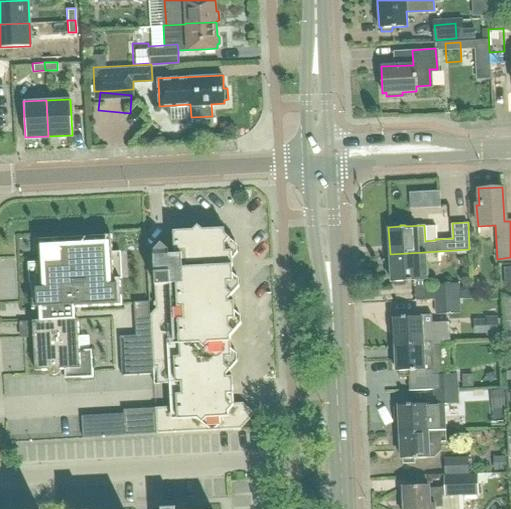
[(225,250),(224,241),(223,227),(173,231),(174,244),(168,244),(166,247),(160,242),(153,250),(155,307),(150,313),(153,365),(156,365),(157,382),(171,382),(171,377),(175,377),(175,381),(231,378),(231,375),(225,376),(224,356),(230,355),(230,348),(230,339),(229,319),(234,318),(233,301),(228,301),(226,281),(232,281),(231,266),(232,266),(232,257),(231,257),(231,249),(225,250)]
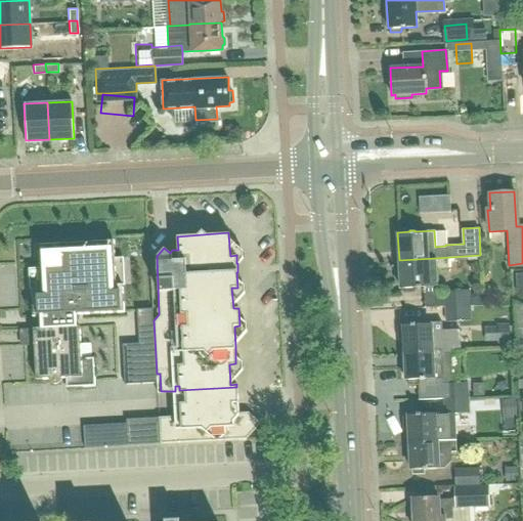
[(33,315),(41,314),(75,313),(123,310),(122,283),(116,284),(114,239),(38,243),(41,287),(31,288),(33,315)]
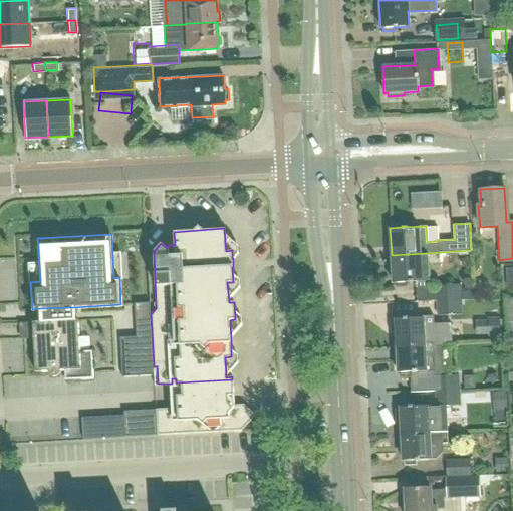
[(427,253),(392,255),(393,281),(396,281),(396,286),(407,285),(407,281),(409,281),(409,282),(413,282),(413,281),(429,280),(427,253)]
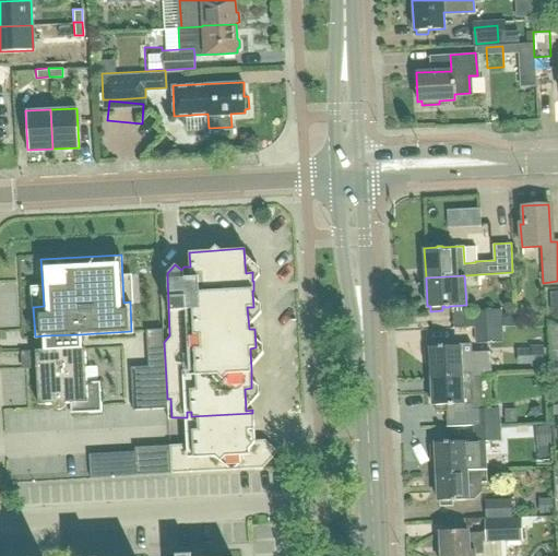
[(557,288),(548,290),(550,309),(557,308),(557,288)]
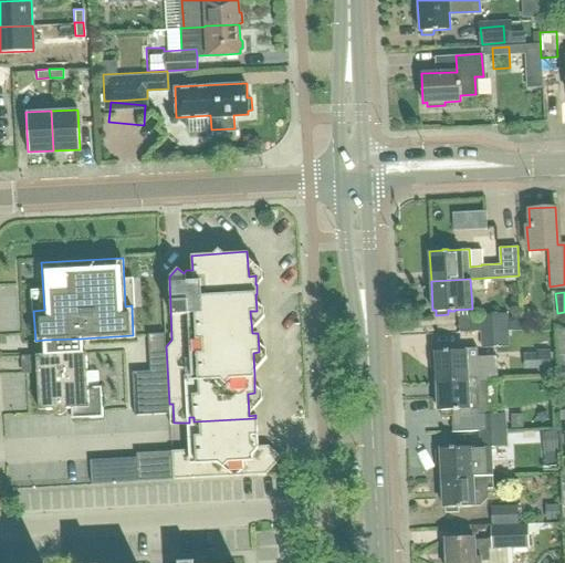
[(480,330),(511,327),(510,321),(506,321),(506,311),(479,313),(480,330)]
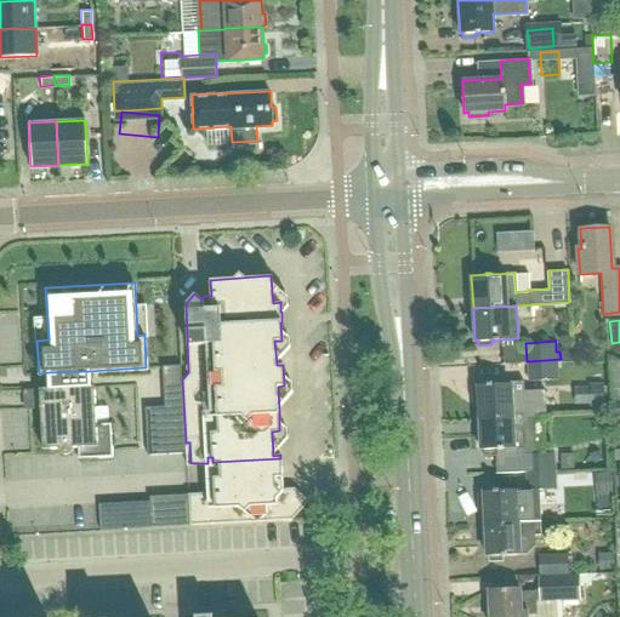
[(561,359),(527,361),(528,380),(557,378),(557,366),(561,365),(561,359)]
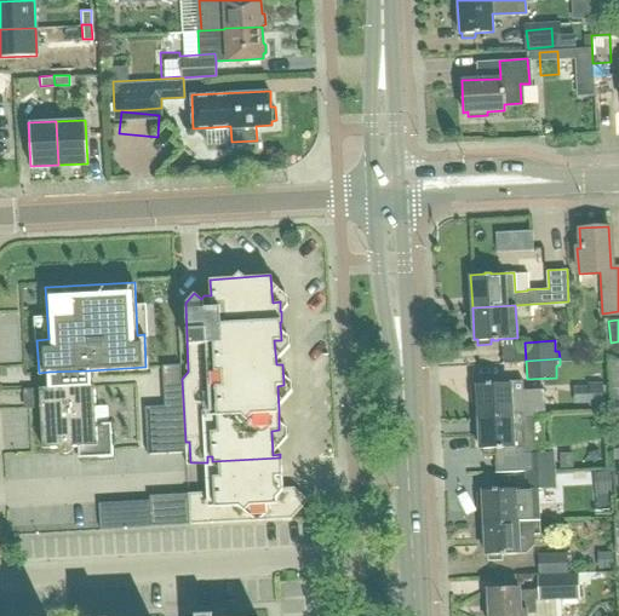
[(179,363),(161,364),(164,404),(144,406),(147,453),(184,450),(179,363)]
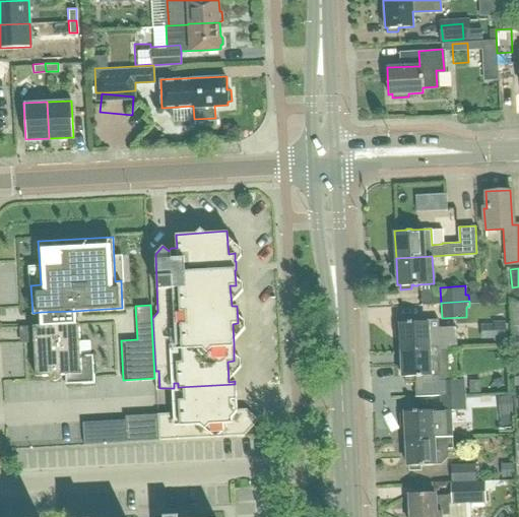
[(36,375),(48,375),(49,376),(49,377),(50,378),(51,379),(52,380),(54,380),(55,380),(56,380),(57,379),(59,379),(59,378),(60,377),(61,375),(61,374),(65,374),(65,383),(93,382),(92,353),(80,353),(79,322),(75,322),(74,311),(41,312),(42,324),(33,325),(36,375)]
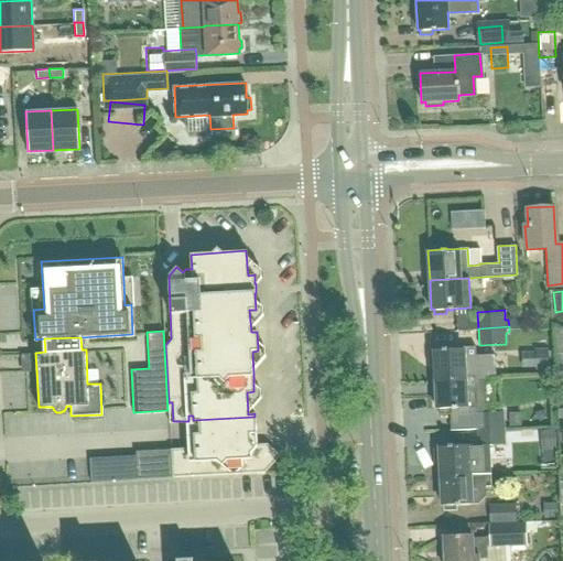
[(433,364),(434,378),(465,377),(465,376),(474,375),(482,375),(480,347),(463,348),(463,347),(458,347),(458,346),(441,347),(442,348),(433,348),(433,352),(429,352),(429,364),(433,364)]
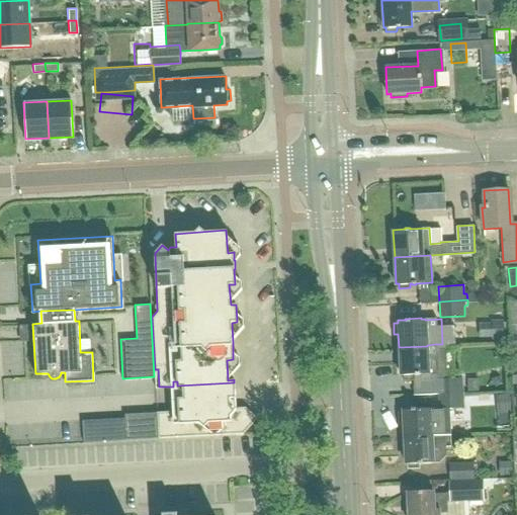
[(488,320),(488,336),(504,335),(503,319),(488,320)]
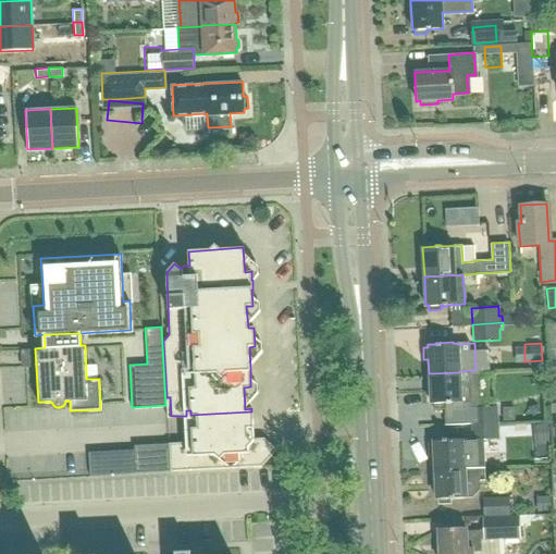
[(459,372),(429,373),(431,403),(433,403),(433,407),(445,406),(445,402),(446,402),(446,403),(451,403),(451,402),(470,401),(468,370),(459,371),(459,372)]
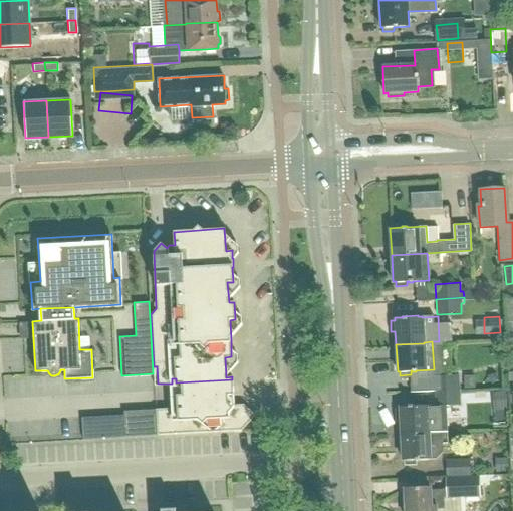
[(435,390),(462,388),(462,382),(459,382),(458,372),(434,373),(435,390)]
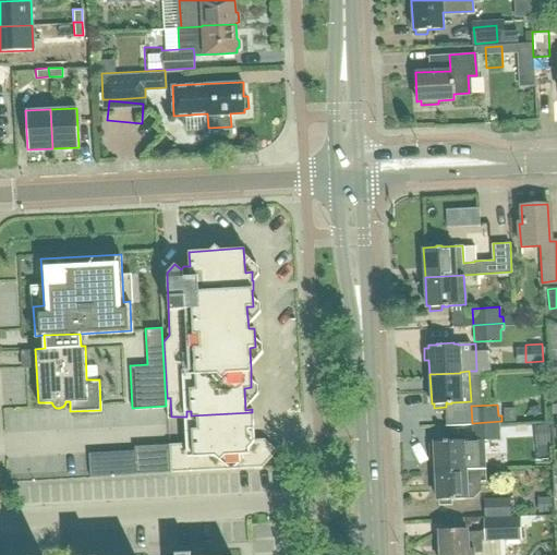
[(501,421),(472,423),(473,439),(499,438),(498,429),(501,427),(501,421)]
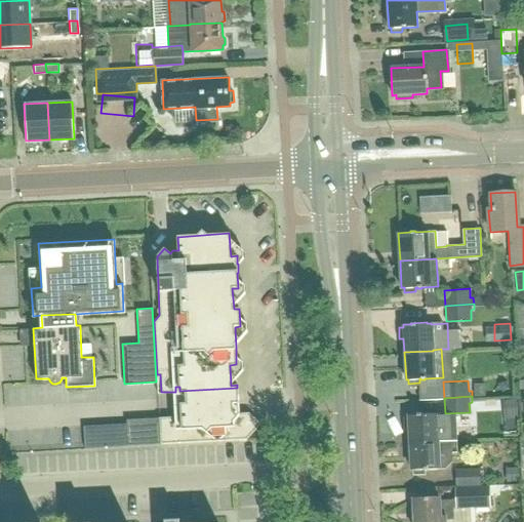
[(408,429),(409,442),(437,440),(455,439),(454,417),(436,418),(436,412),(432,412),(432,411),(415,412),(415,413),(407,414),(408,417),(403,417),(404,429),(408,429)]
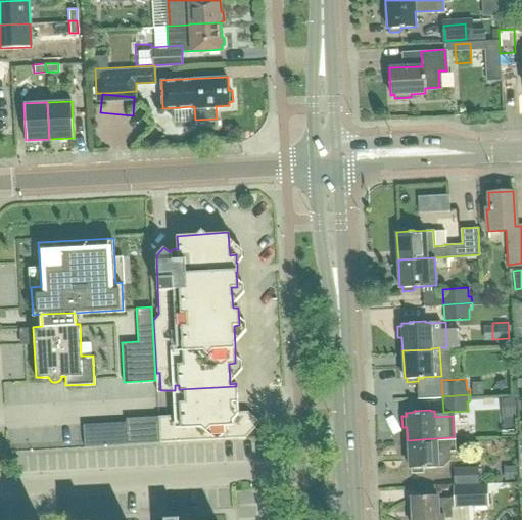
[(245,436),(258,420),(257,419),(256,419),(247,411),(160,415),(158,415),(159,440),(245,436)]
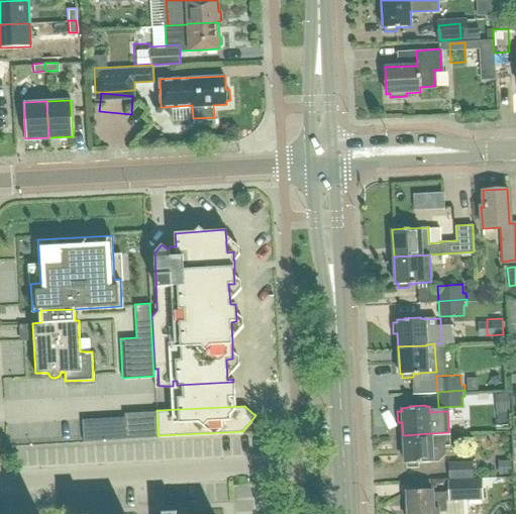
[(125,437),(158,435),(157,410),(123,412),(125,437)]
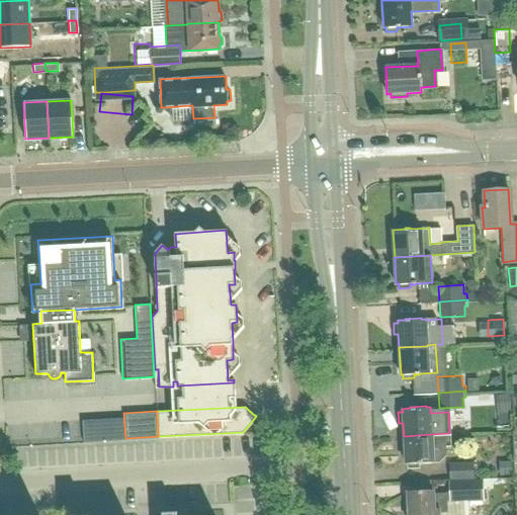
[(449,433),(431,434),(404,436),(405,463),(408,463),(408,467),(419,467),(419,463),(422,463),(422,462),(433,462),(433,461),(438,460),(445,452),(445,445),(450,444),(449,433)]
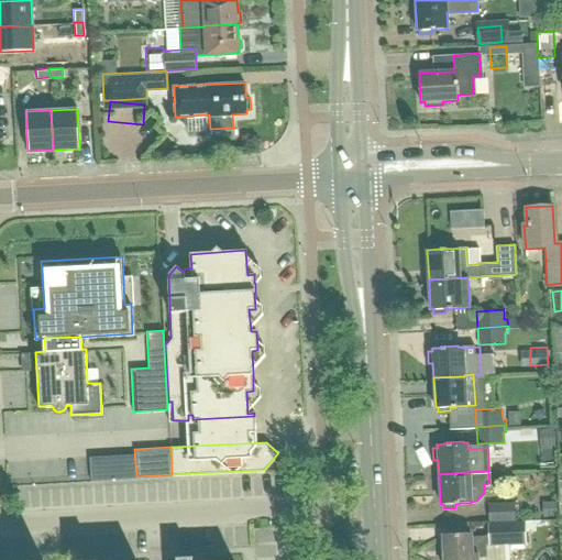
[(488,520),(515,518),(515,511),(518,511),(517,503),(515,503),(515,502),(487,503),(488,520)]
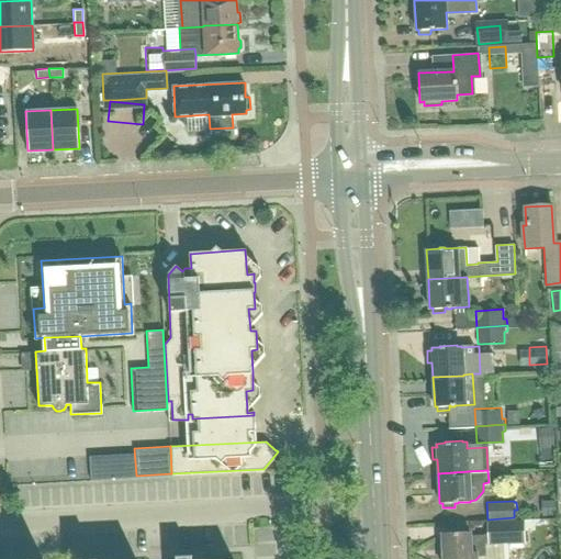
[(524,520),(509,520),(487,521),(489,543),(525,541),(524,520)]
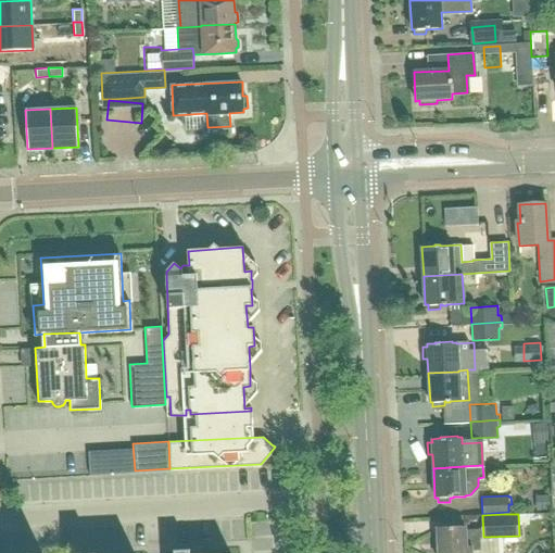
[(437,552),(470,552),(470,549),(479,548),(478,529),(465,529),(465,526),(462,526),(462,525),(461,525),(461,526),(455,527),(455,525),(453,526),(436,527),(437,552)]
